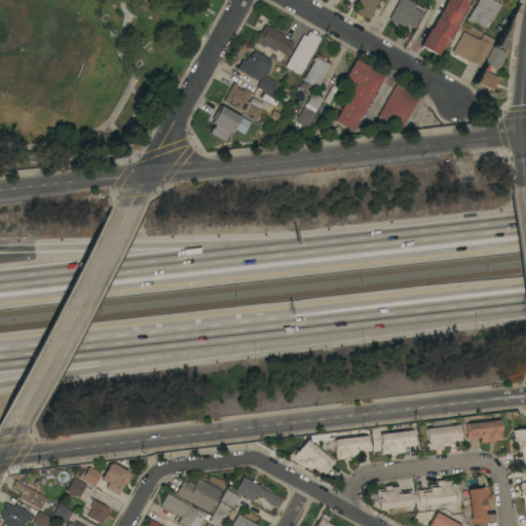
[(354,12),(359,4),(357,2),(358,0),(378,0),(368,20),(354,12)]
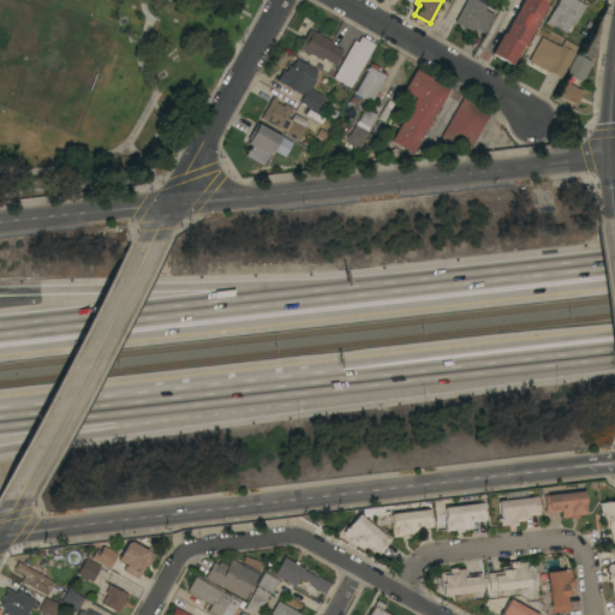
[(465,0),(476,0),(485,5),(483,10),(493,15),(482,34),(473,29),(471,33),(465,29),(464,29),(461,28),(461,27),(454,23),(465,0)]
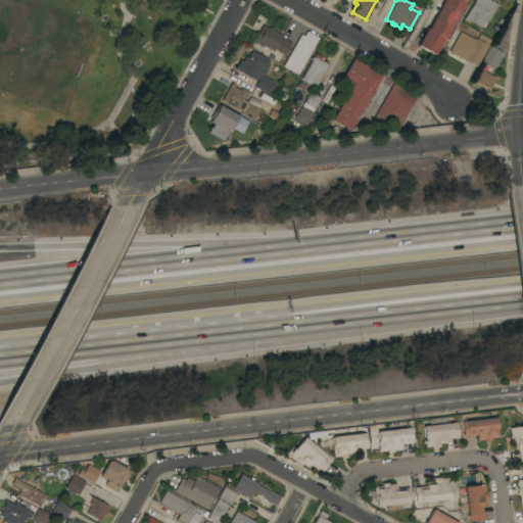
[(444,39),(434,55),(417,46),(427,29),(428,29),(444,0),(465,0),(463,4),(465,5),(444,39)]
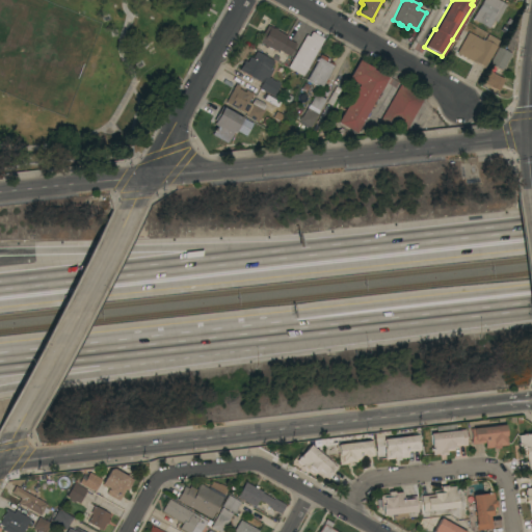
[(482,0),(498,0),(506,4),(497,22),(494,21),(488,28),(472,19),(482,0)]
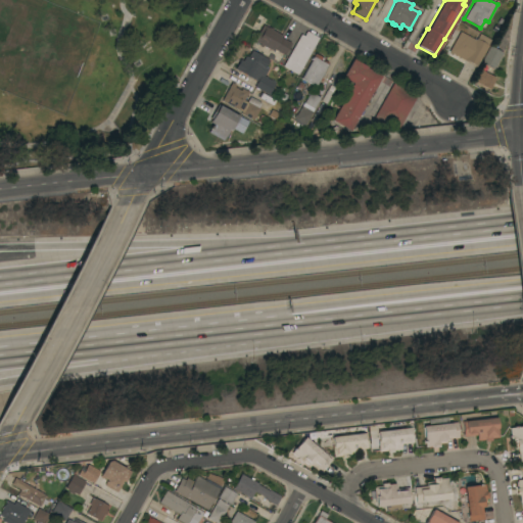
[(281,38),(290,43),(284,55),(277,51),(276,53),(263,46),(262,48),(258,46),(259,44),(253,41),(258,32),(262,34),(266,27),(268,28),(269,28),(272,30),(272,31),(282,36),(281,38)]
